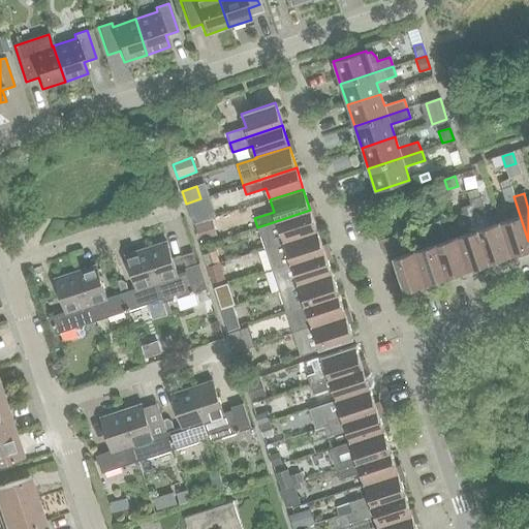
[(510,256),(528,249),(528,241),(514,196),(504,199),(510,219),(499,223),(510,256)]
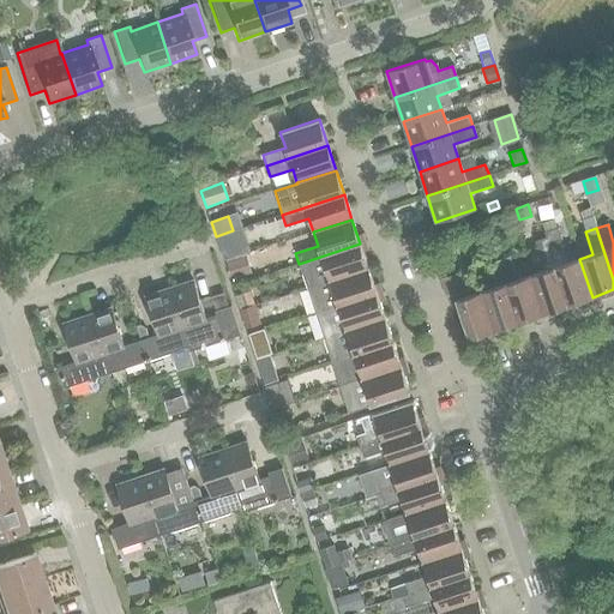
[(567,306),(593,298),(579,259),(566,263),(559,240),(547,244),(567,306)]
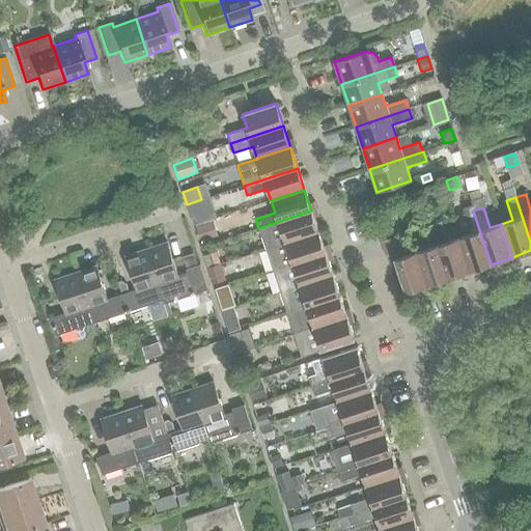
[(208,210),(191,216),(194,225),(212,219),(208,210)]
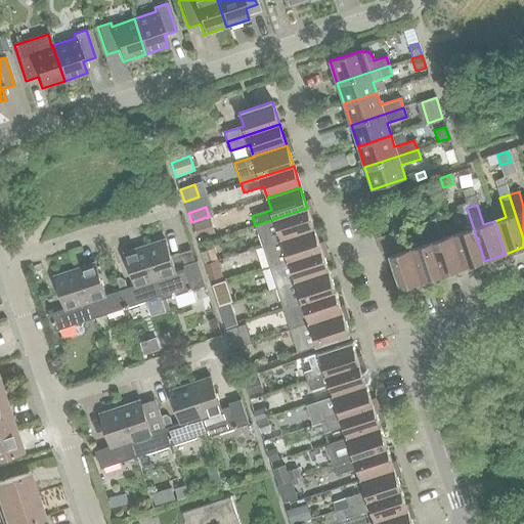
[(262,246),(314,229),(307,208),(255,225),(258,234),(262,246)]
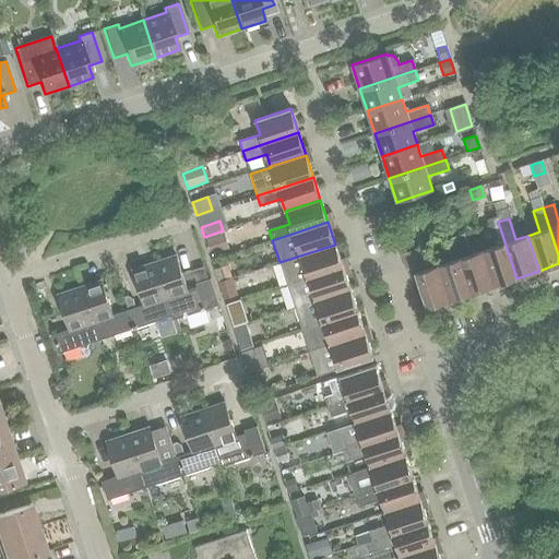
[(495,246),(483,250),(495,286),(516,278),(498,222),(488,225),(495,246)]
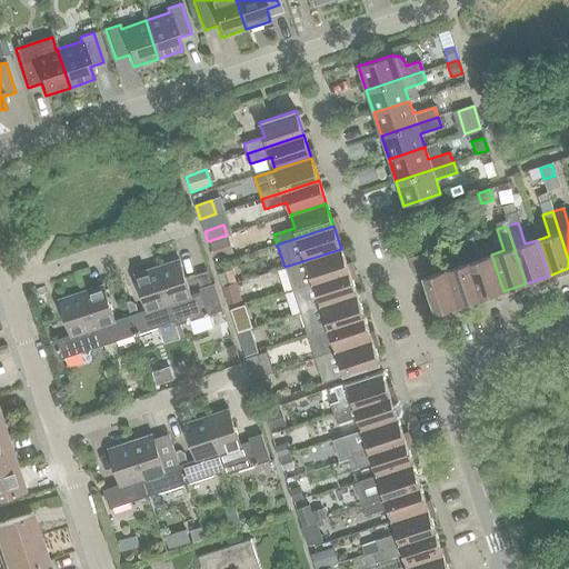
[(215,259),(232,253),(228,237),(209,243),(215,259)]
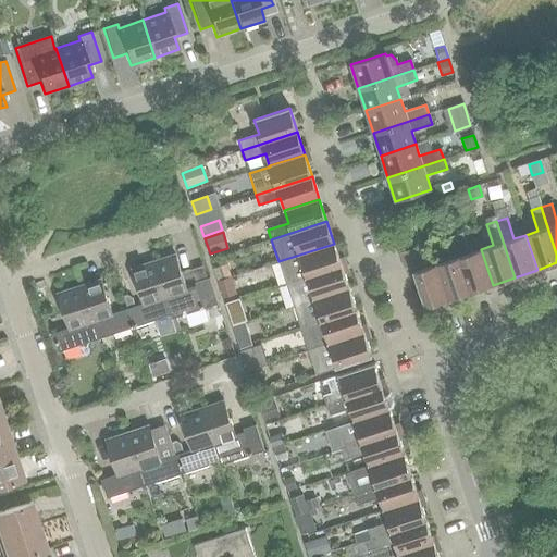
[(470,292),(493,285),(481,249),(469,254),(462,233),(452,236),(470,292)]
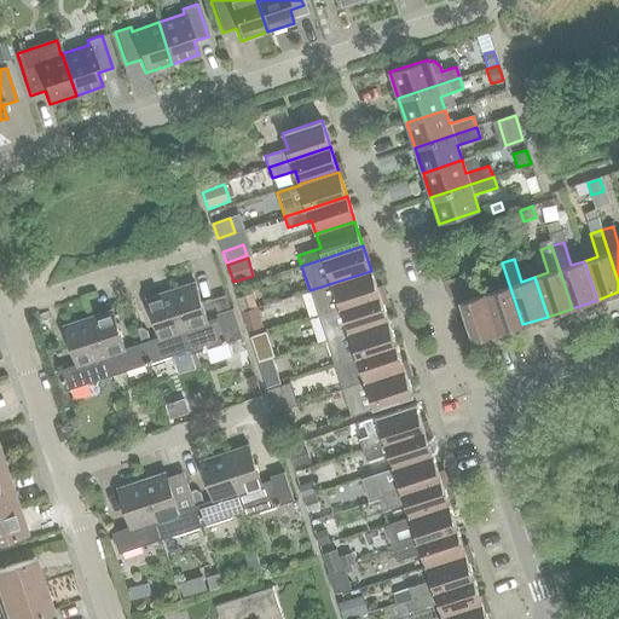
[(499,289),(485,294),(498,333),(522,324),(502,262),(491,266),(499,289)]
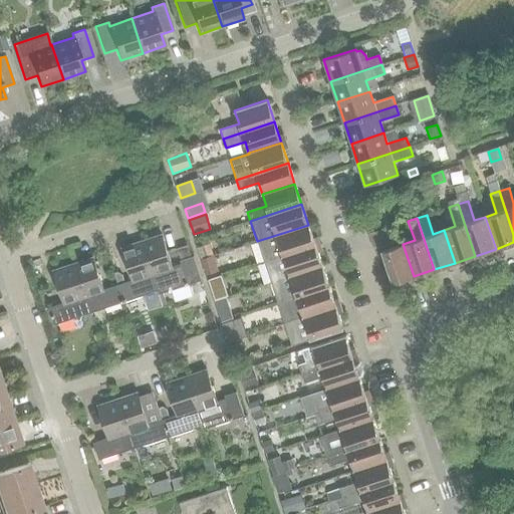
[(264,262),(315,245),(308,225),(257,241),(261,253),(260,253),(264,262)]
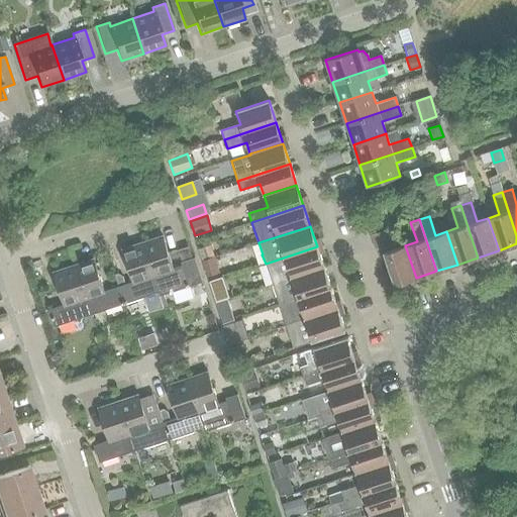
[(394,285),(416,278),(405,245),(394,249),(388,230),(377,233),(394,285)]
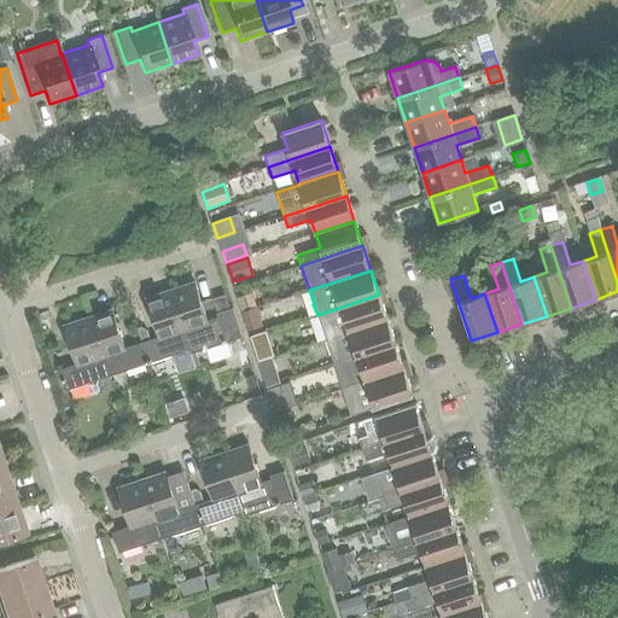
[(194,283),(170,291),(190,350),(188,350),(190,354),(242,337),(232,308),(216,314),(217,318),(207,321),(194,283)]
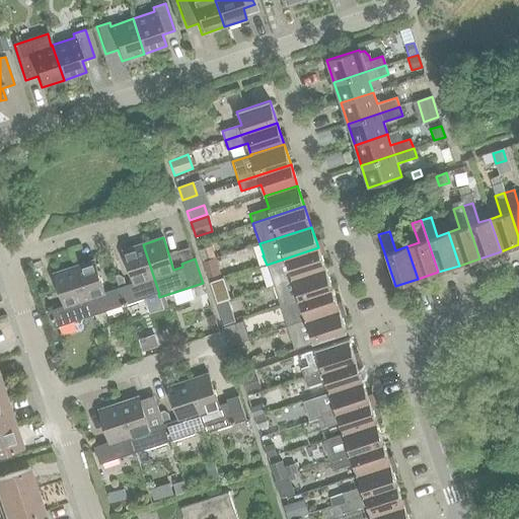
[(125,305),(158,294),(159,294),(143,244),(123,250),(133,283),(126,286),(119,288),(125,305)]
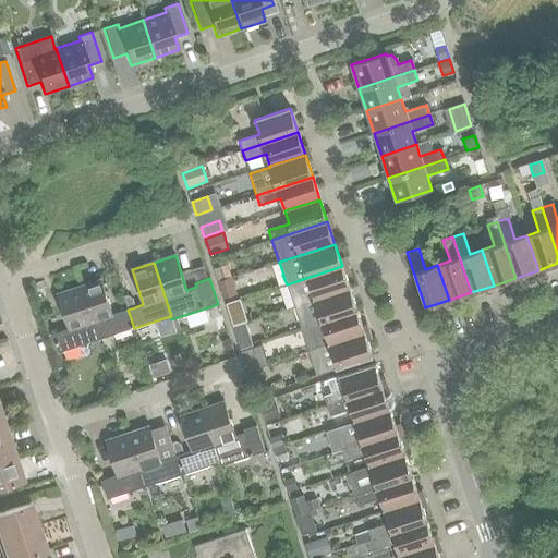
[(217,282),(231,277),(227,265),(213,269),(217,282)]
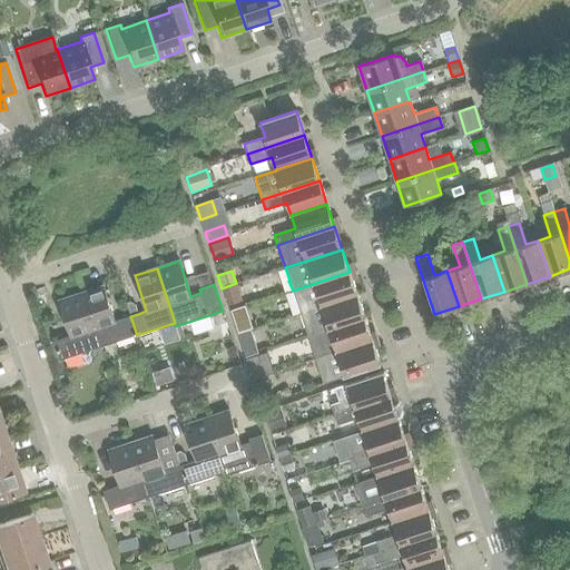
[(301,313),(357,295),(350,272),(293,291),(296,301),(301,313)]
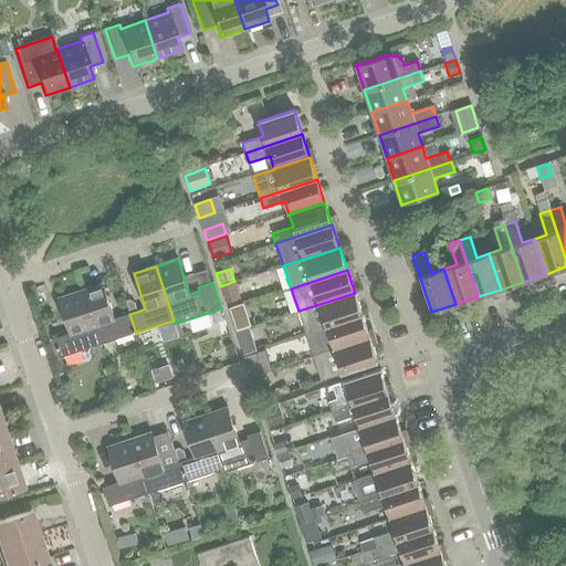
[(220,286),(226,302),(240,297),(234,281),(220,286)]
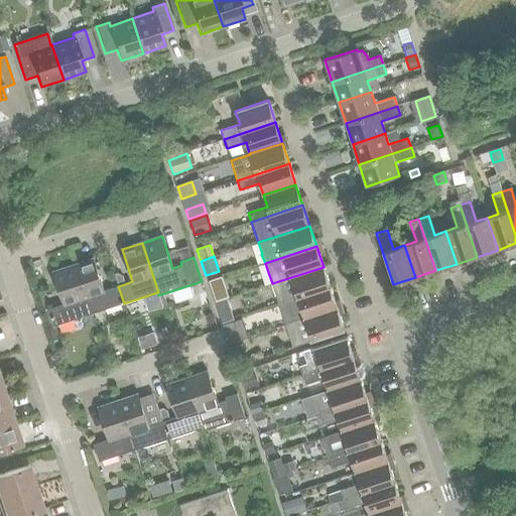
[(93,259),(73,265),(89,314),(124,303),(118,286),(104,291),(93,259)]
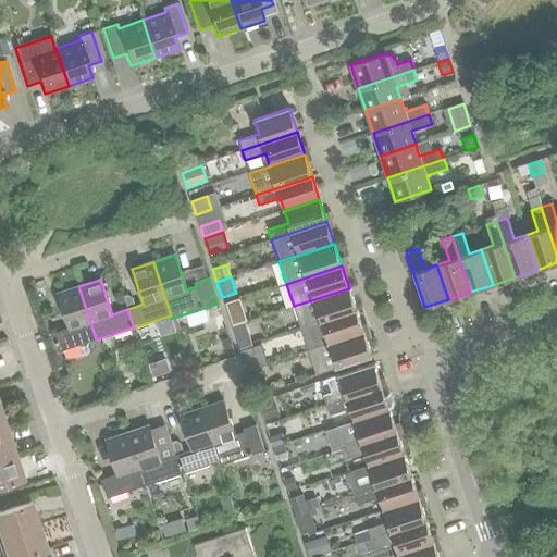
[(59,353),(96,339),(78,286),(57,294),(69,329),(52,334),(59,353)]
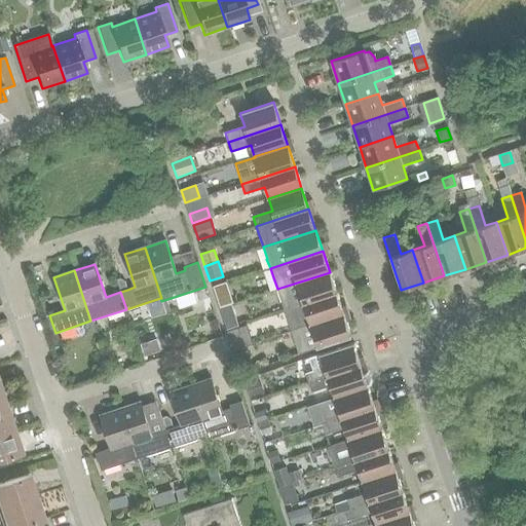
[(284,310),(336,293),(330,272),(277,289),(282,301),(280,301),(284,310)]
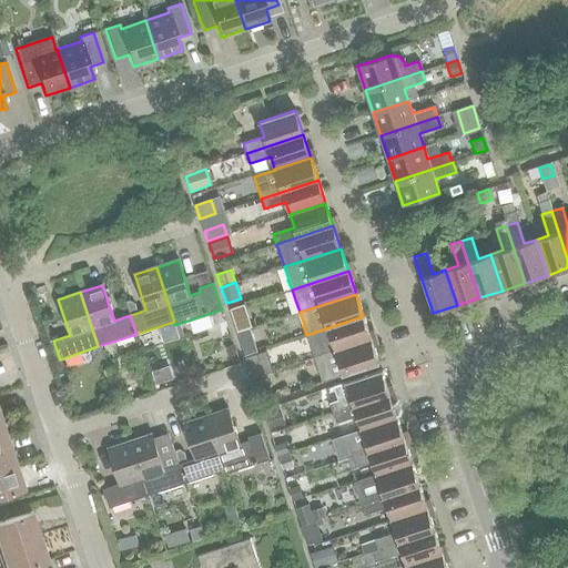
[(130,315),(138,313),(134,304),(130,301),(125,302),(130,315)]
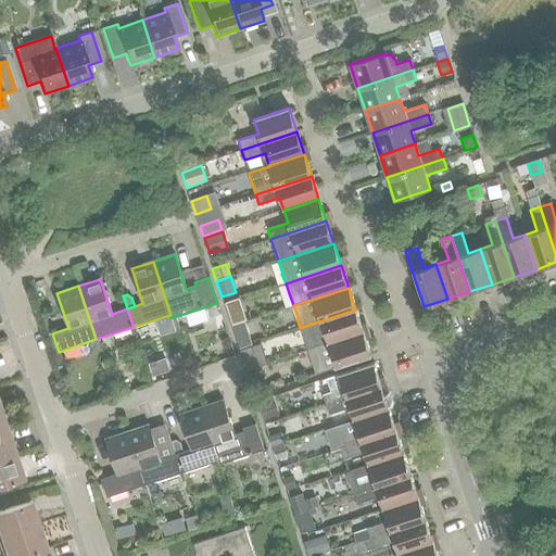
[(328,343),(363,332),(355,310),(300,328),(306,348),(327,340),(328,343)]
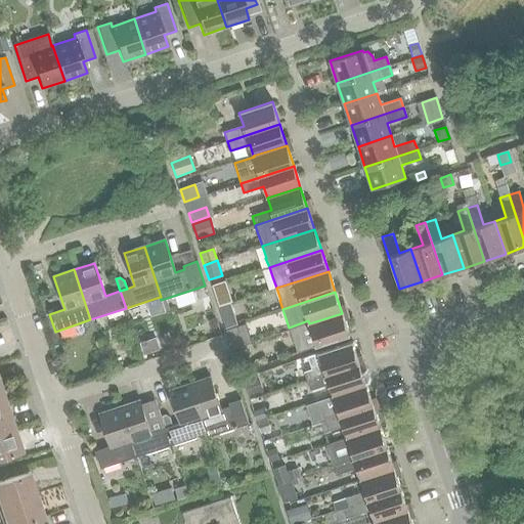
[(230,301),(228,295),(217,298),(219,305),(230,301)]
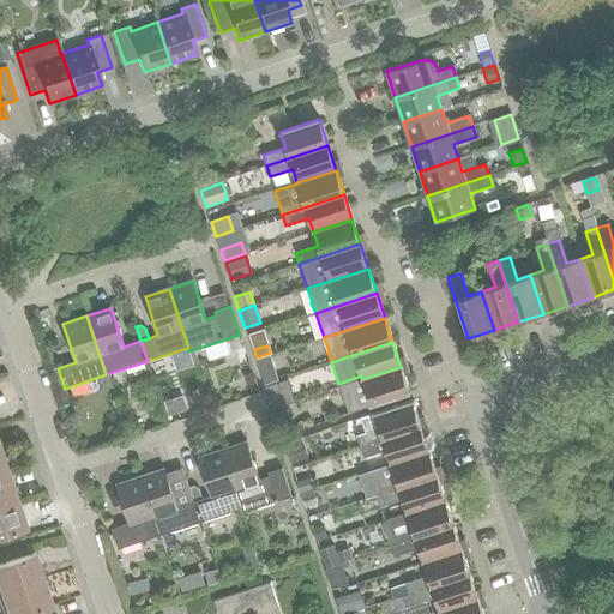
[(348,413),(409,392),(401,367),(362,379),(361,375),(338,384),(344,401),(348,413)]
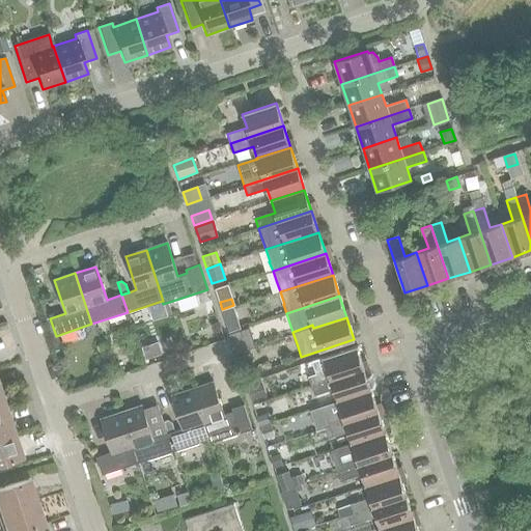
[(238,320),(226,325),(228,333),(240,329),(238,320)]
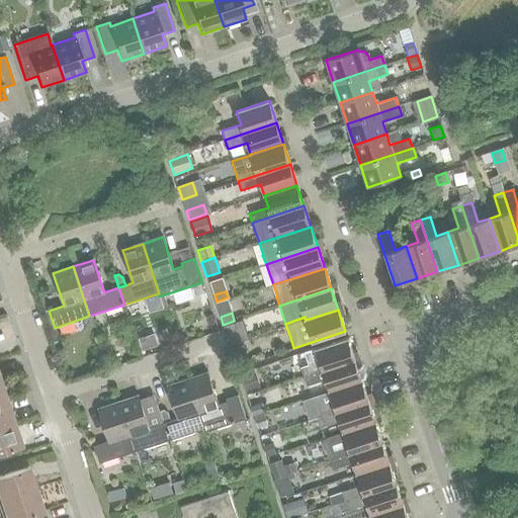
[(227,336),(245,330),(242,321),(224,327),(227,336)]
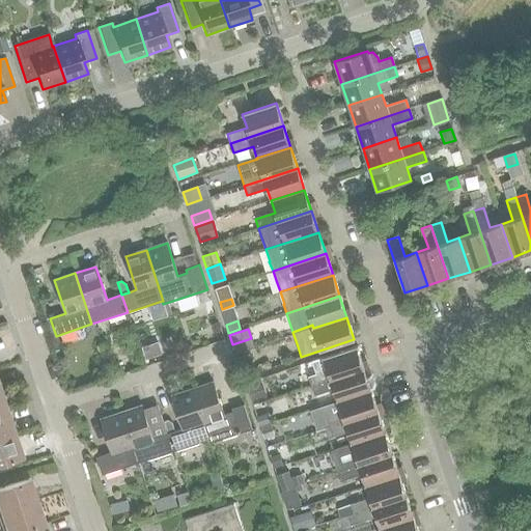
[(158,342),(141,347),(145,360),(161,355),(158,342)]
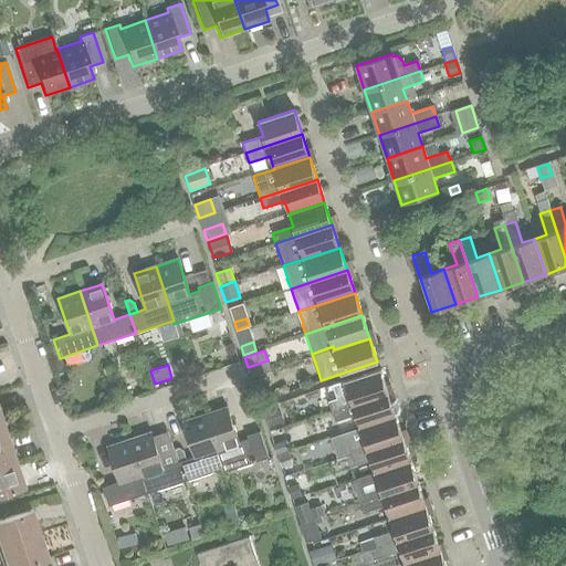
[(388,394),(380,369),(344,381),(345,383),(334,386),(338,399),(327,402),(332,412),(388,394)]
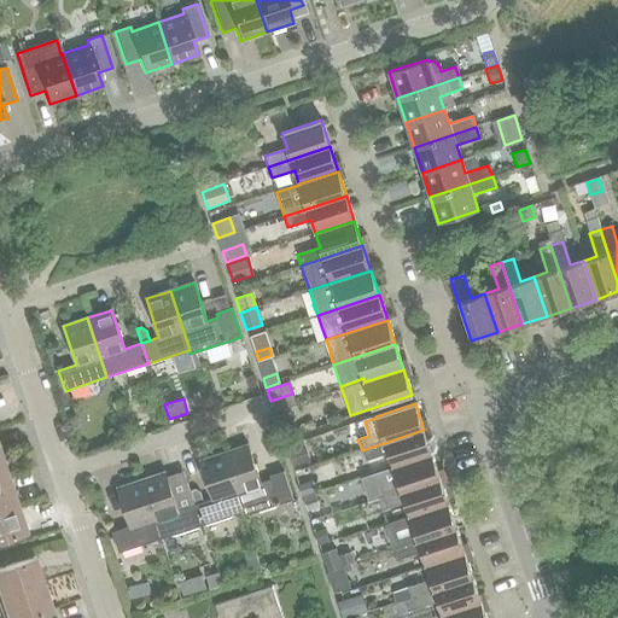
[(290,413),(275,417),(280,432),(295,427),(290,413)]
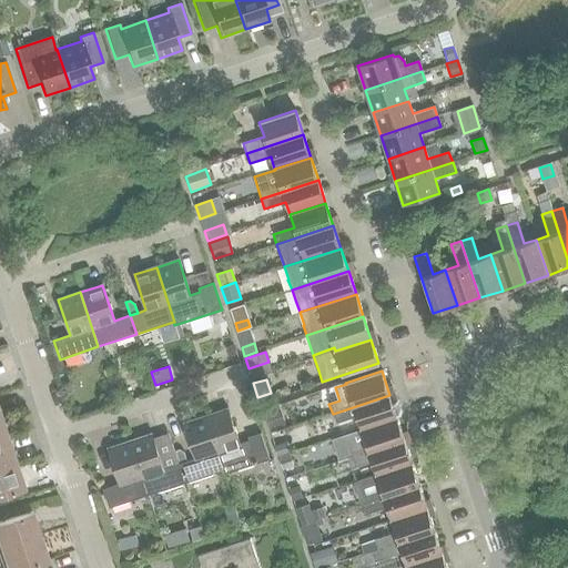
[(389,395),(333,414),(336,424),(357,417),(362,429),(397,417),(389,395)]
